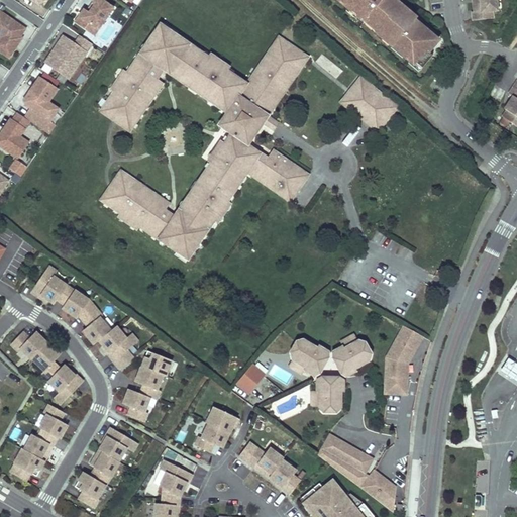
[(84,10),(75,24),(87,31),(90,26),(98,31),(114,9),(101,0),(95,0),(92,4),(95,6),(90,13),(84,10)]
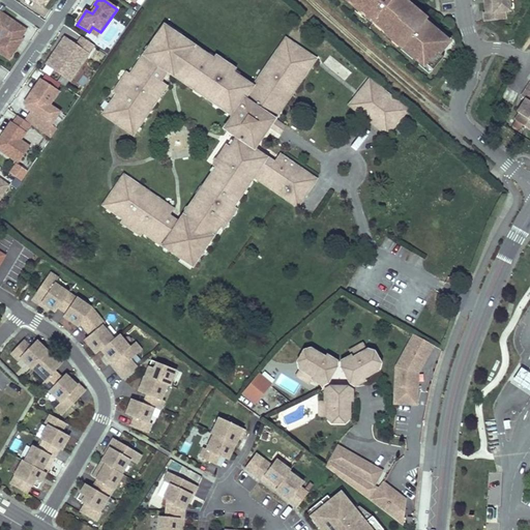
[(345,0),(356,9),(357,8),(366,17),(365,18),(372,24),(375,20),(386,30),(383,33),(402,49),(404,47),(414,56),(412,58),(418,64),(421,61),(432,70),(442,57),(438,54),(445,45),(438,38),(439,36),(430,28),(431,27),(423,21),(421,24),(415,19),(417,17),(406,7),(399,1),(399,0),(345,0)]
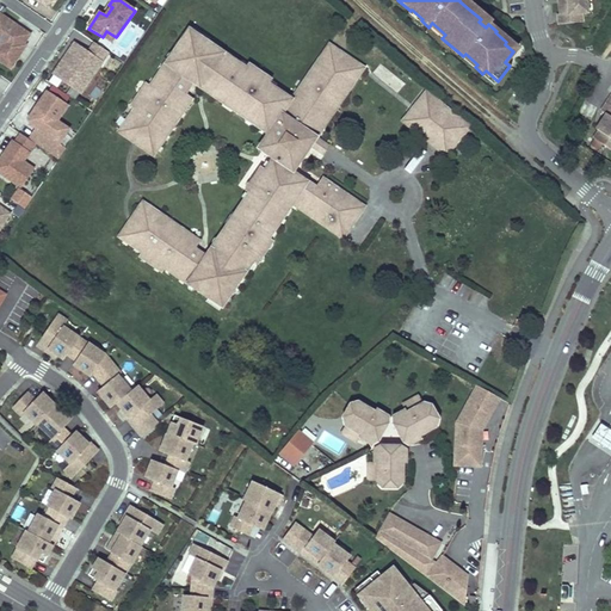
[(560,0),(562,13),(557,14),(559,24),(581,22),(580,12),(586,12),(586,0),(585,0),(560,0)]
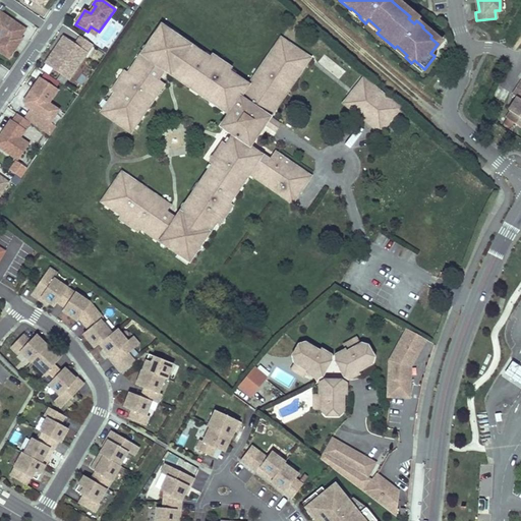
[(0,52),(10,59),(23,40),(21,39),(26,31),(0,11),(0,52)]
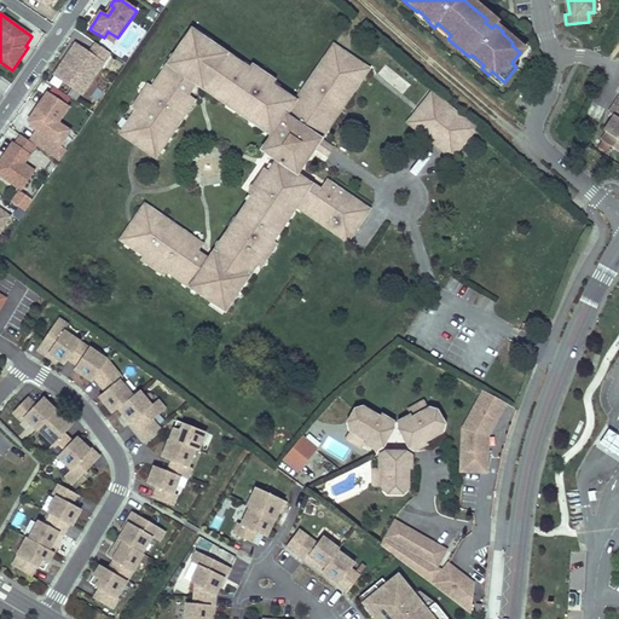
[(438,23),(434,28),(447,39),(451,35),(438,23)]
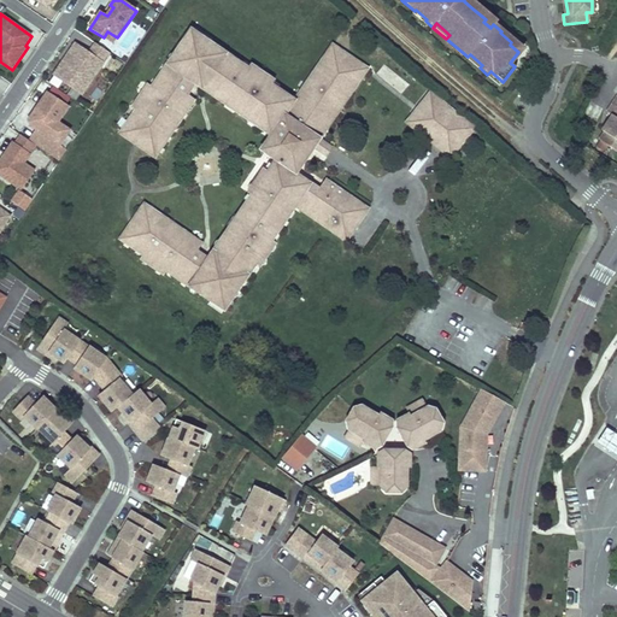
[(260,146),(277,157),(269,168),(265,165),(248,189),(252,192),(207,256),(195,247),(201,240),(144,200),(119,235),(166,268),(164,271),(186,286),(188,282),(223,306),(256,260),(259,263),(275,239),(271,236),(297,203),(347,239),(360,221),(357,218),(366,205),(327,177),(321,187),(297,171),(315,145),(328,153),(333,145),(321,136),(325,129),(327,129),(369,65),(345,50),(335,65),(322,57),(295,97),(272,81),(275,78),(251,62),(248,65),(191,27),(152,84),(148,82),(133,106),(136,109),(121,130),(156,154),(195,97),(187,90),(194,80),(270,131),(260,146)]
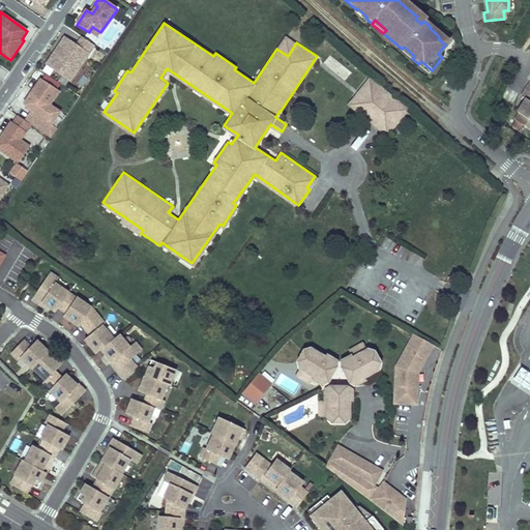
[(96,38),(100,32),(92,27),(89,32),(96,38)]
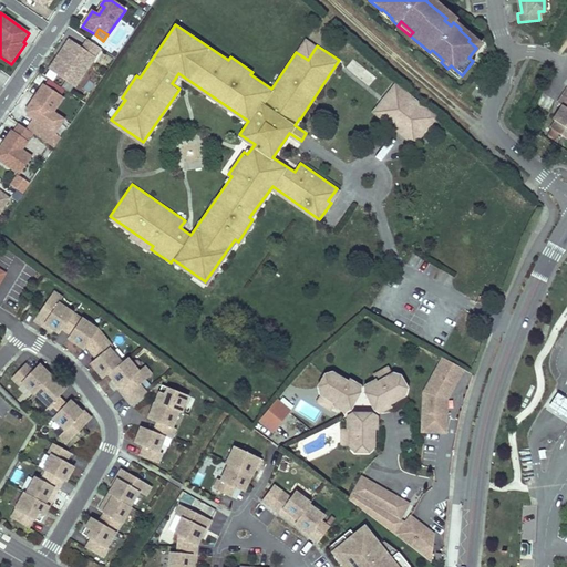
[(306,38),(296,52),(308,60),(317,45),(306,38)]
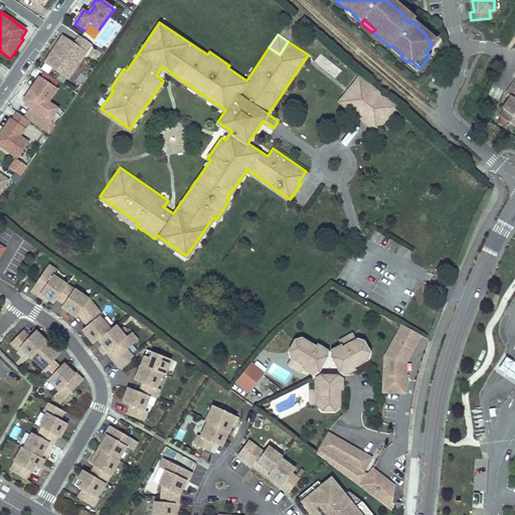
[(68,78),(92,44),(80,37),(74,45),(63,37),(46,63),(68,78)]
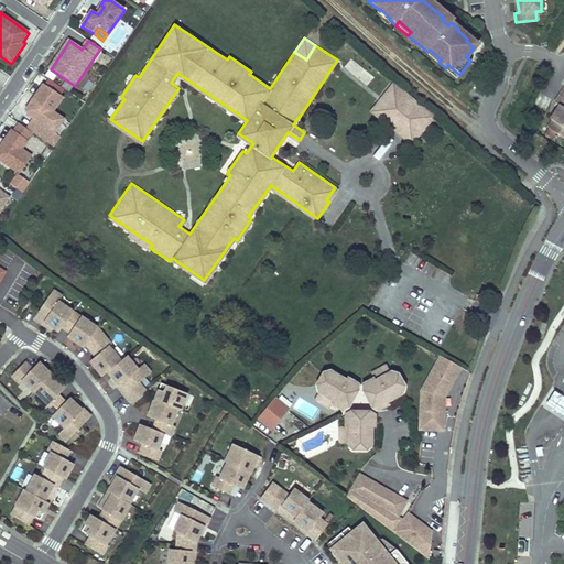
[(430,50),(427,52),(438,62),(441,60),(430,50)]
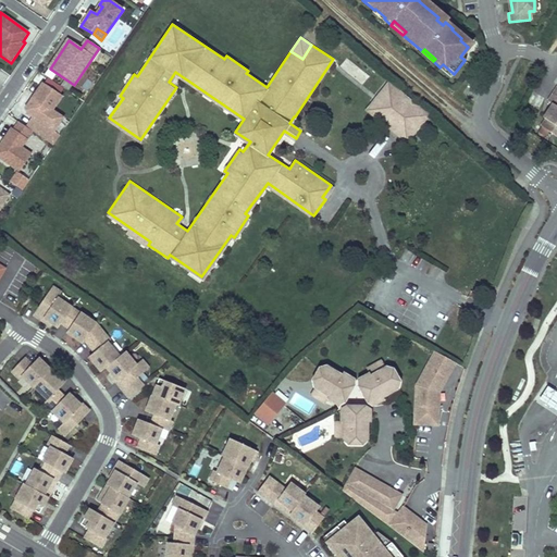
[(346,58),(339,66),(362,85),(369,75),(346,58)]
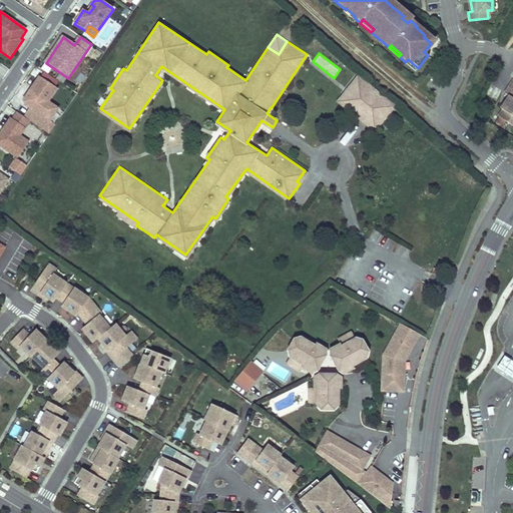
[(394,106),(359,76),(348,88),(354,93),(344,105),(369,125),(379,113),(384,118),(394,106)]
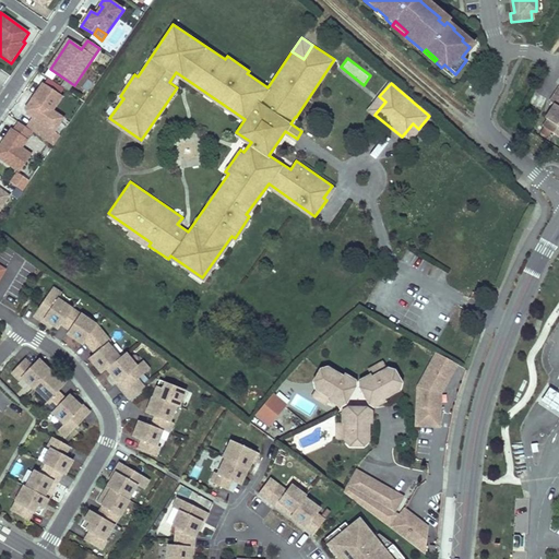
[(33,118),(26,128),(34,132),(55,147),(61,138),(55,132),(63,119),(52,113),(62,98),(43,85),(26,109),(27,115),(33,118)]
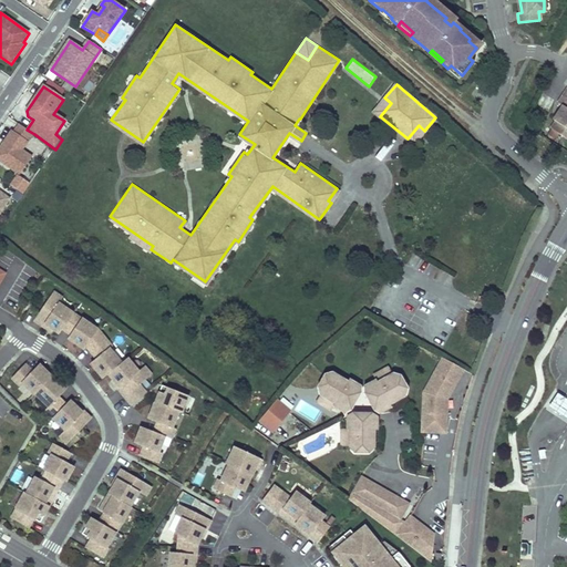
[(566,98),(563,95),(558,103),(563,105),(553,120),(555,122),(550,129),(564,137),(566,133),(566,98)]
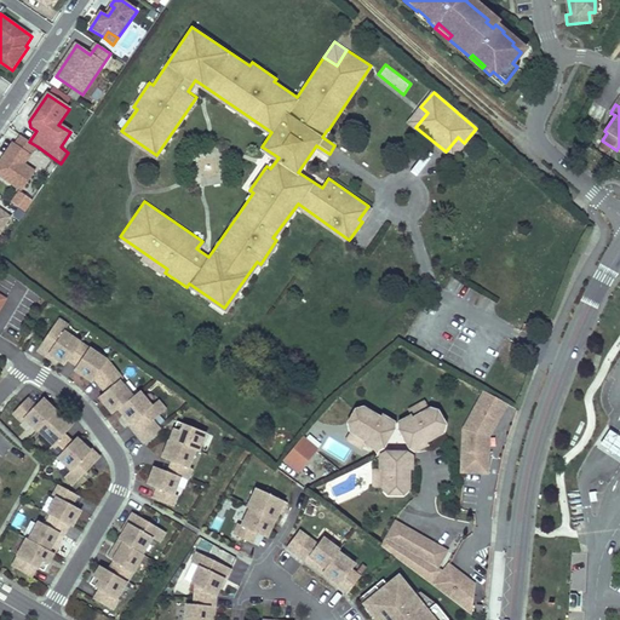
[(428,113),(420,107),(408,121),(415,127),(428,113)]
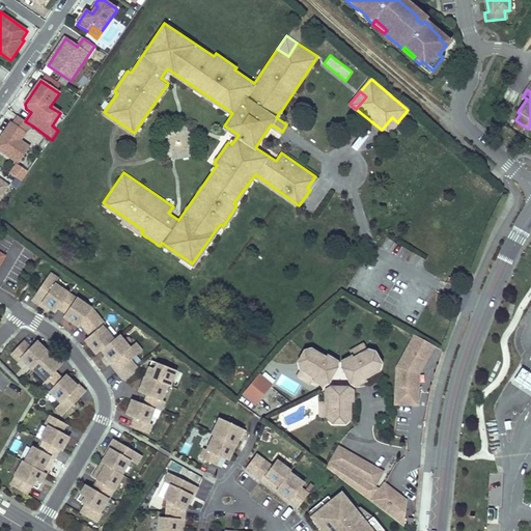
[(30,148),(21,141),(32,126),(25,121),(19,117),(14,124),(11,123),(0,139),(0,150),(20,164),(30,148)]
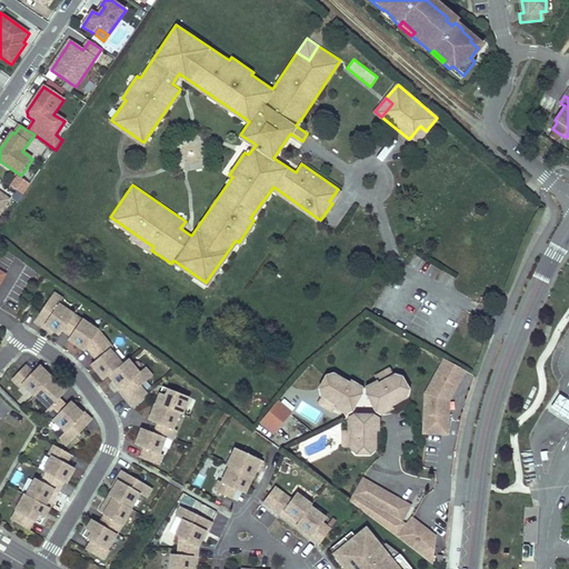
[(415,145),(426,131),(420,126),(409,139),(415,145)]
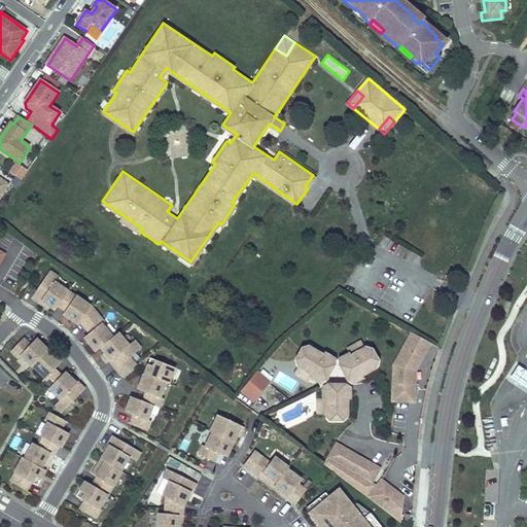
[(15,161),(7,171),(21,180),(28,170),(15,161)]
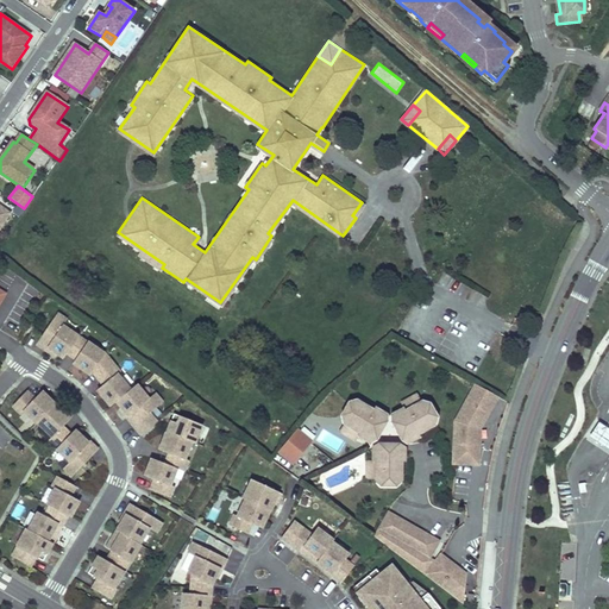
[(0,231),(12,214),(0,206),(0,231)]
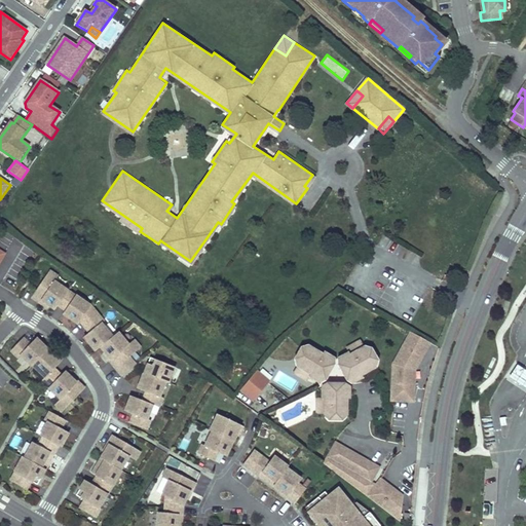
[(48,268),(29,296),(46,308),(47,306),(53,310),(55,306),(64,311),(62,314),(77,325),(78,323),(87,334),(83,338),(95,351),(99,348),(104,353),(102,353),(121,377),(137,365),(129,358),(141,347),(135,339),(128,344),(118,332),(113,336),(102,324),(104,322),(89,305),(53,280),(58,274),(48,268)]
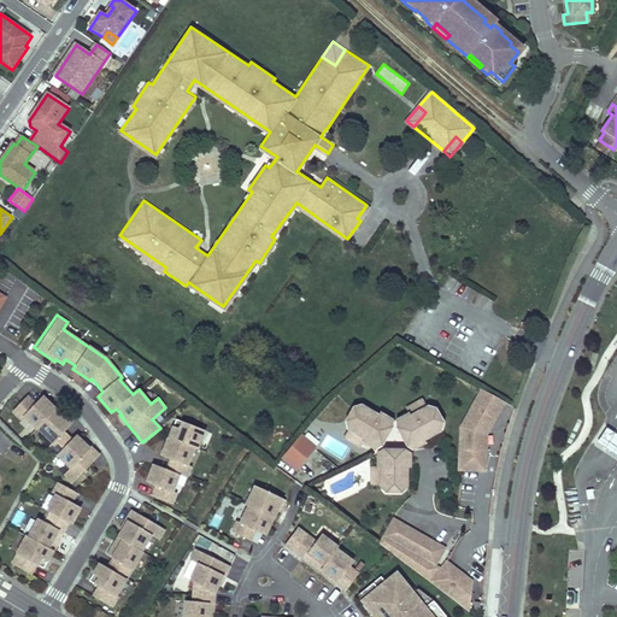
[(487,471),(487,434),(505,403),(482,389),(462,427),(460,471),(487,471)]
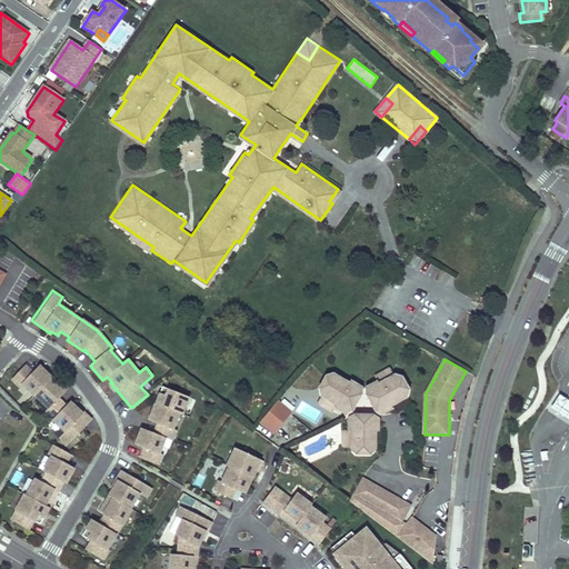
[(62,397),(69,390),(42,363),(36,370),(28,363),(13,378),(23,388),(26,386),(36,396),(37,395),(49,407),(46,411),(67,431),(61,437),(69,445),(95,418),(80,403),(78,406),(72,400),(69,403),(62,397)]
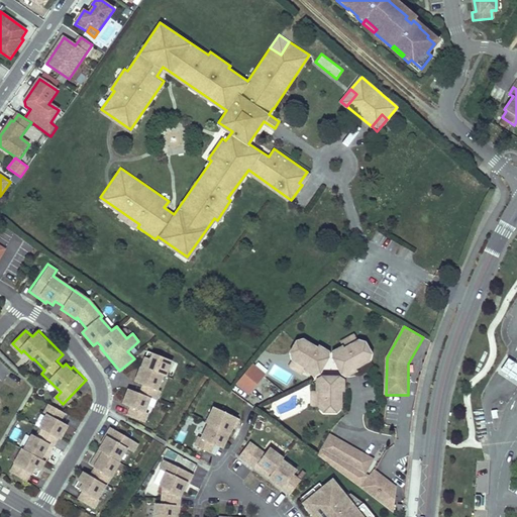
[(342,342),(345,346),(346,348),(359,340),(355,334),(342,342)]
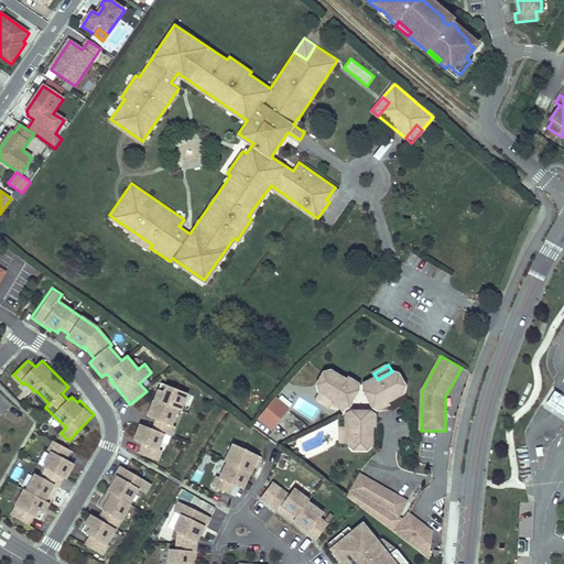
[(391,400),(405,392),(407,384),(400,373),(392,371),(378,380),(377,378),(366,384),(366,391),(372,393),(376,399),(376,405),(382,409),(392,403),(391,400)]
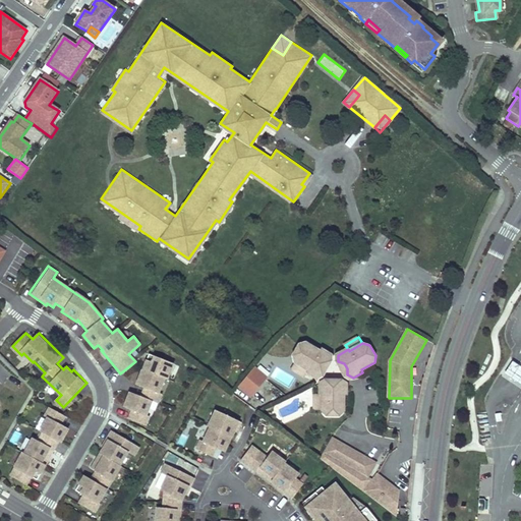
[(333,361),(334,354),(324,349),(323,351),(309,344),(302,345),(296,356),(298,363),(311,370),(310,372),(310,373),(320,379),(325,373),(324,370),(328,364),(333,361)]
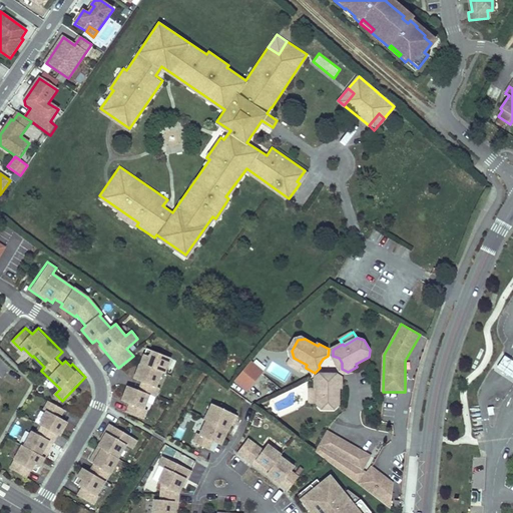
[(126,412),(144,419),(147,410),(145,409),(150,395),(156,397),(159,388),(157,387),(162,373),(165,374),(171,357),(151,350),(149,356),(143,354),(139,364),(134,378),(141,381),(138,390),(127,386),(121,400),(129,403),(126,412)]
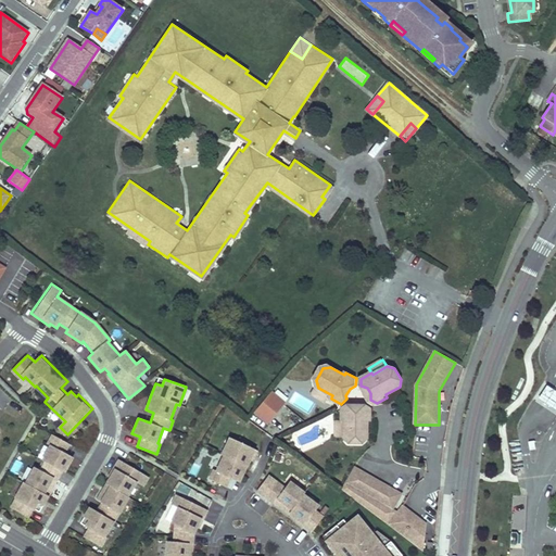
[(555,391),(547,386),(539,397),(555,409),(555,391)]
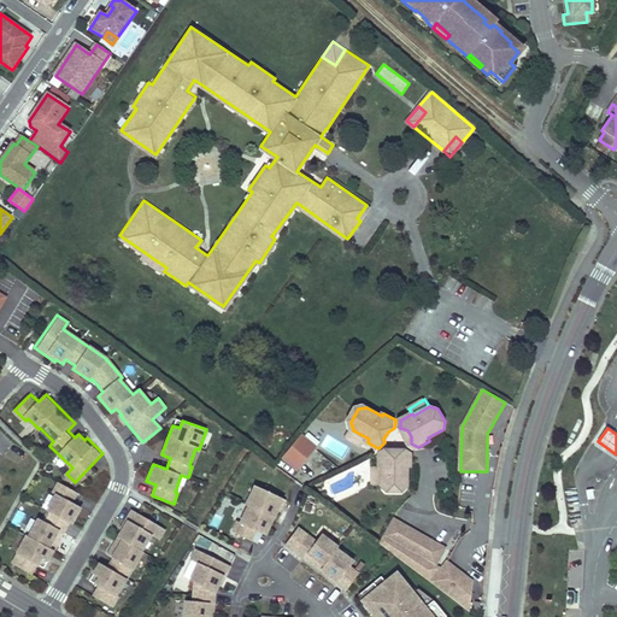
[(365,447),(368,442),(368,441),(369,439),(353,430),(348,438),(365,447)]
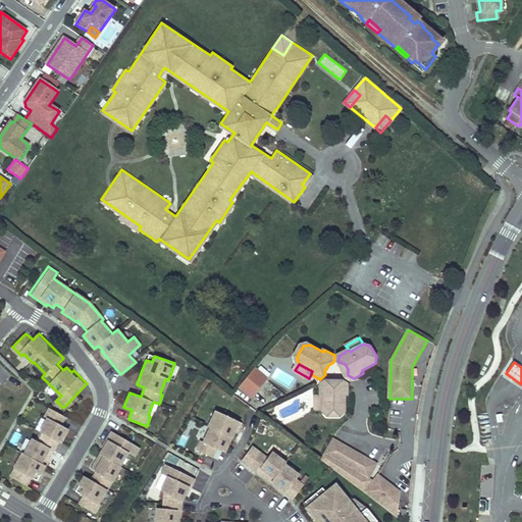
[(257,369),(241,388),(253,399),(269,379),(257,369)]
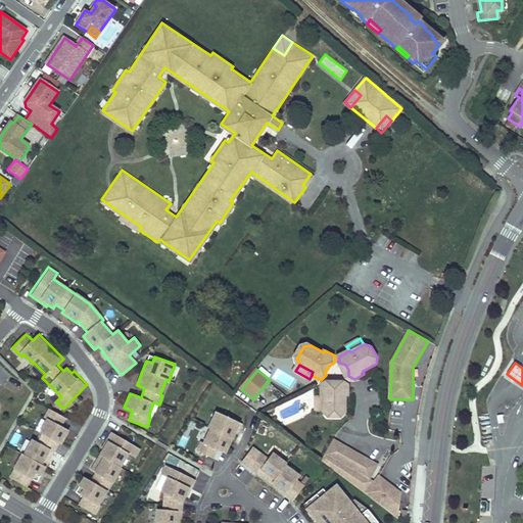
[(329,379),(324,383),(325,394),(325,395),(327,395),(328,410),(333,415),(345,415),(349,409),(349,393),(351,393),(351,383),(346,380),(342,383),(335,383),(329,379)]
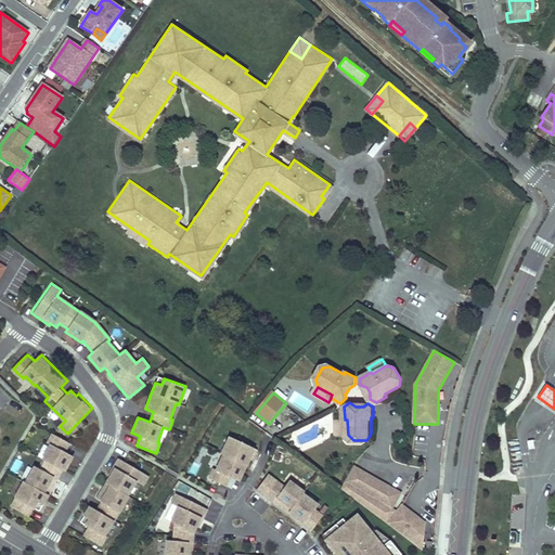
[(345,420),(345,418),(338,418),(339,436),(348,435),(347,420),(345,420)]
